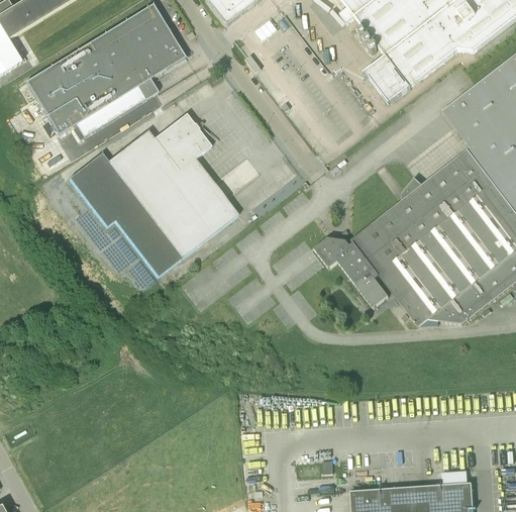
[(21,0),(13,5),(10,0),(2,0),(0,1),(0,22),(9,37),(70,0),(21,0)]
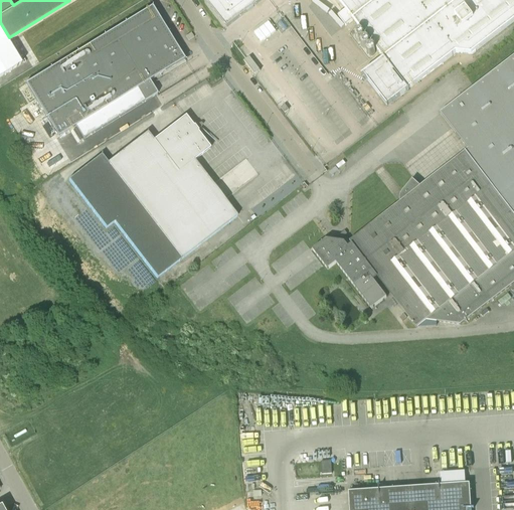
[(210,0),(227,23),(258,0),(210,0)]
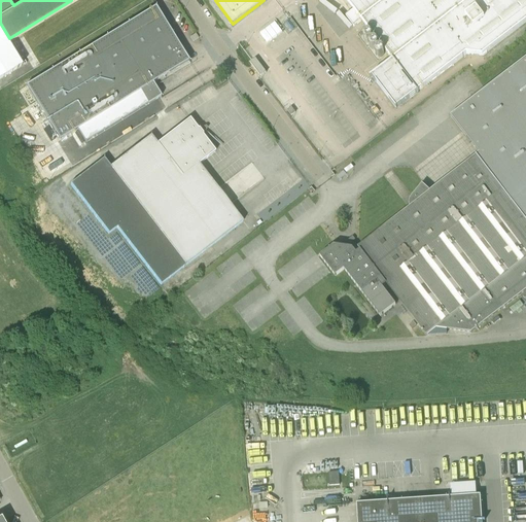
[(351,0),(355,5),(347,11),(355,22),(363,15),(393,56),(371,73),(372,74),(374,73),(397,104),(402,100),(418,88),(419,89),(419,88),(419,87),(467,49),(484,50),(488,48),(488,47),(525,18),(525,0),(351,0)]
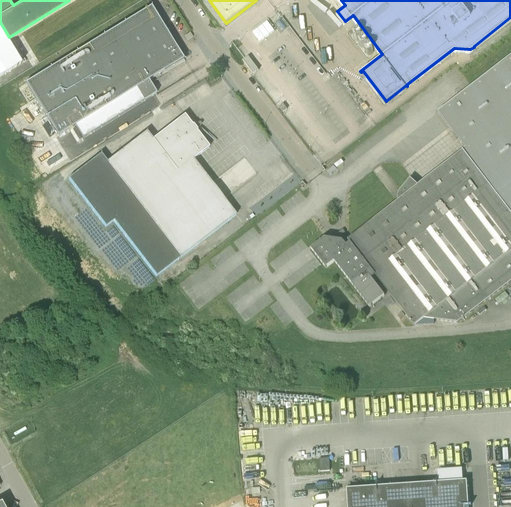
[(152,2),(26,79),(58,132),(76,121),(84,134),(144,97),(156,90),(157,89),(149,76),(155,73),(184,55),(152,2)]
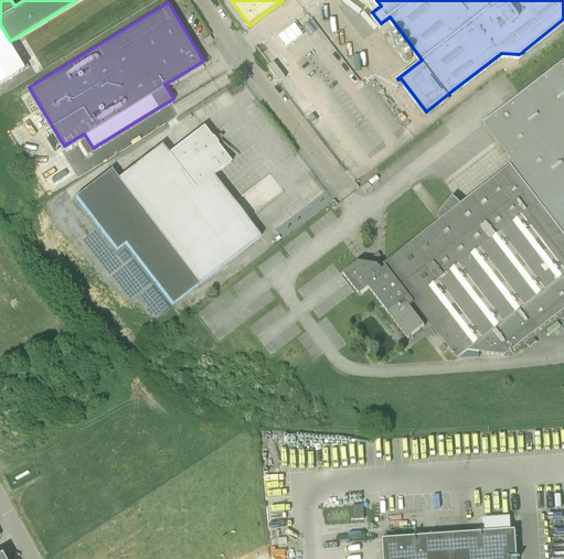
[(288,42),(304,30),(296,19),(279,31),(288,42)]
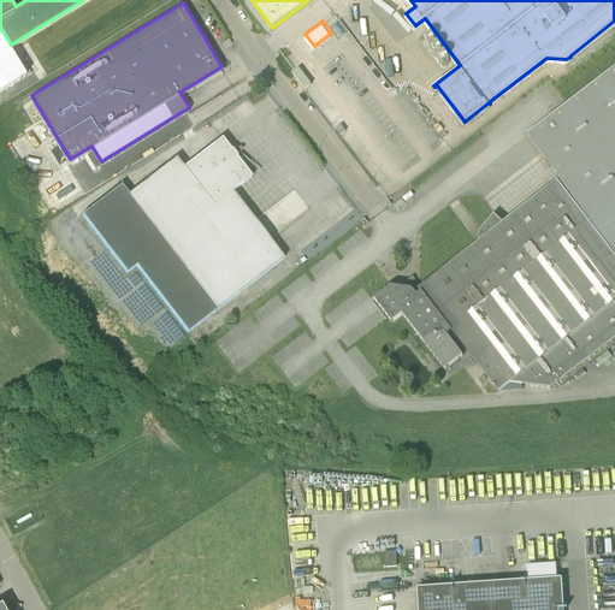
[(0,30),(0,87),(25,71),(0,30)]
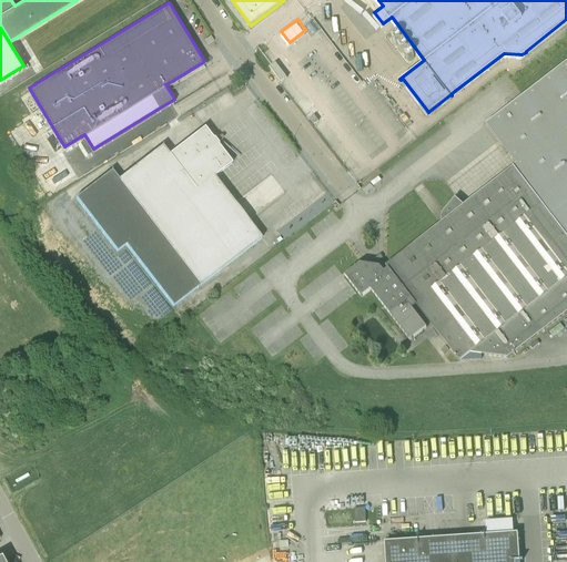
[(566,58),(486,120),(518,160),(465,201),(456,193),(445,205),(443,210),(442,214),(442,217),(386,261),(390,264),(385,267),(381,262),(374,261),(377,258),(375,254),(367,259),(361,258),(345,271),(363,293),(372,285),(411,336),(427,323),(415,307),(418,305),(422,308),(461,356),(472,348),(508,353),(566,307),(566,58)]
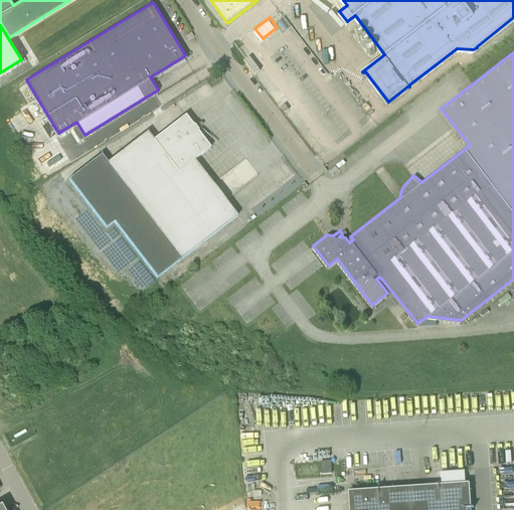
[(211,144),(199,128),(199,127),(195,122),(194,121),(186,112),(155,136),(148,128),(109,158),(103,150),(69,175),(107,224),(115,218),(158,274),(238,212),(195,156),(211,144)]
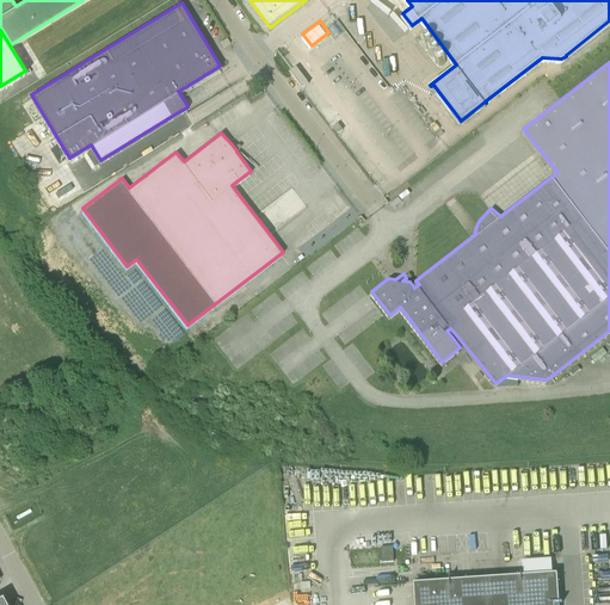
[(394,542),(382,542),(383,557),(395,556),(394,542)]
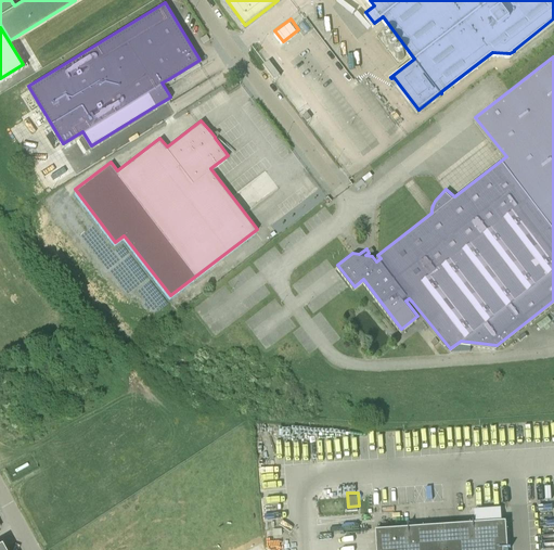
[(509,549),(507,516),(376,525),(378,549),(509,549)]
